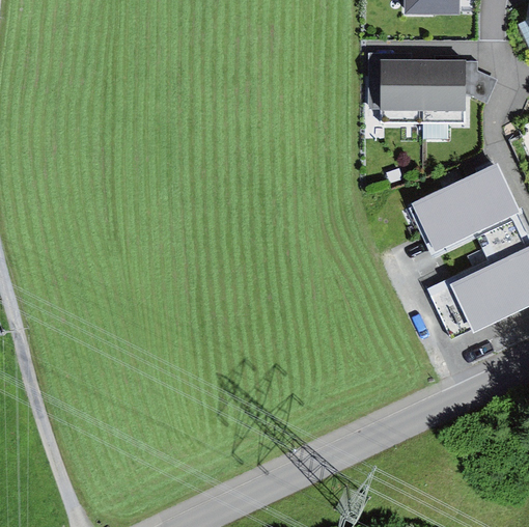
[(404,0),(404,14),(458,14),(458,0),(404,0)]
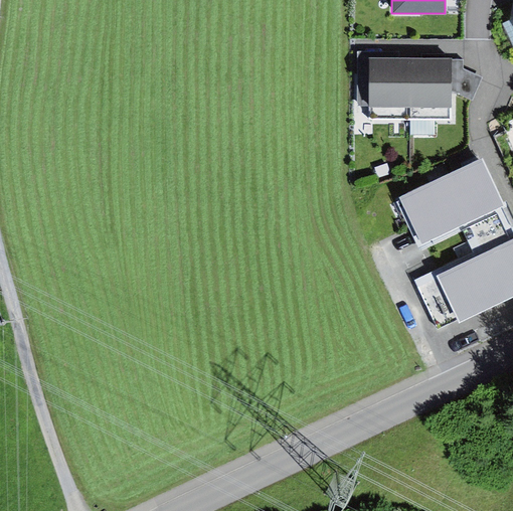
[(450,58),(410,59),(411,120),(451,119),(451,95),(450,62),(450,58)]
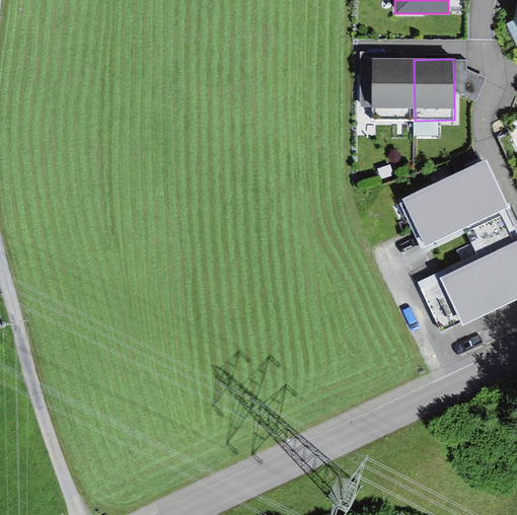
[(414,60),(372,60),(372,122),(415,121),(414,60)]
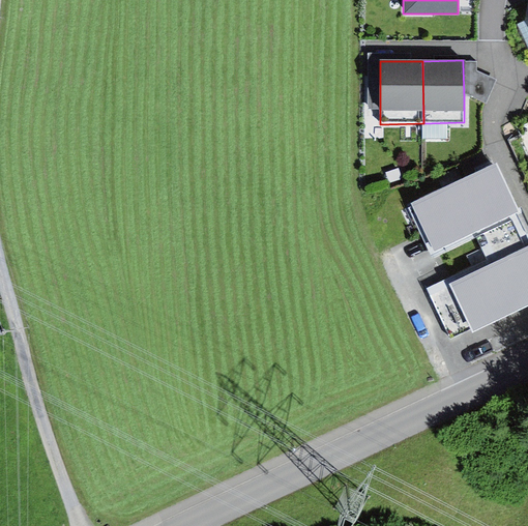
[(474,65),(463,64),(464,97),(485,107),(495,83),(475,74),(474,65)]
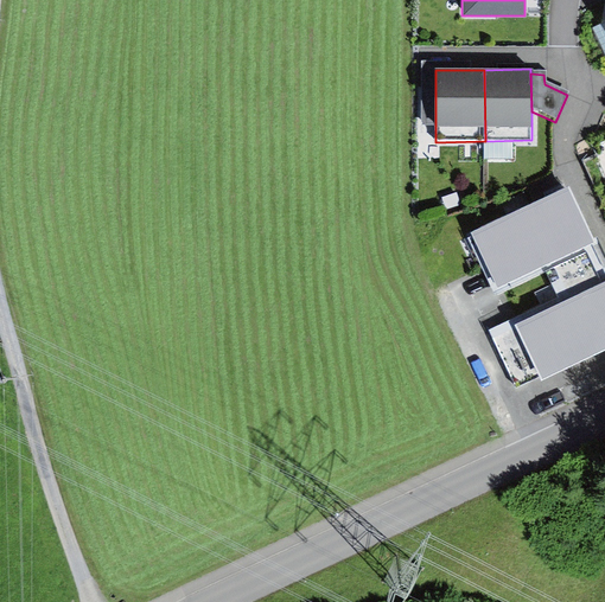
[(567,184),(470,232),(497,286),(594,237),(567,184)]
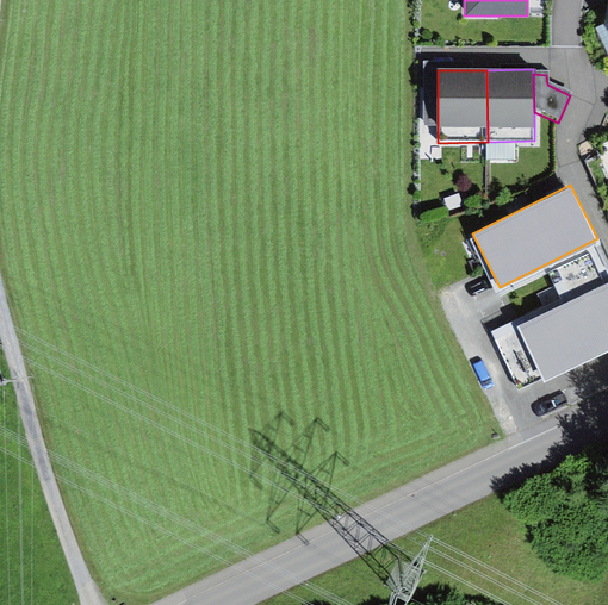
[(607,287),(590,254),(556,273),(570,299),(546,312),(576,366),(607,348),(607,287)]
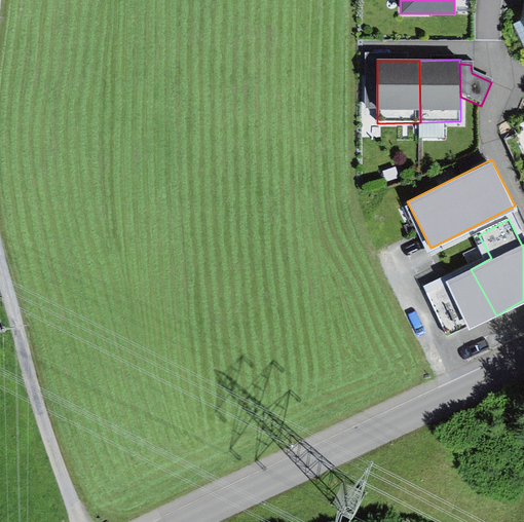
[(465,273),(424,293),(447,338),(488,319),(465,273)]
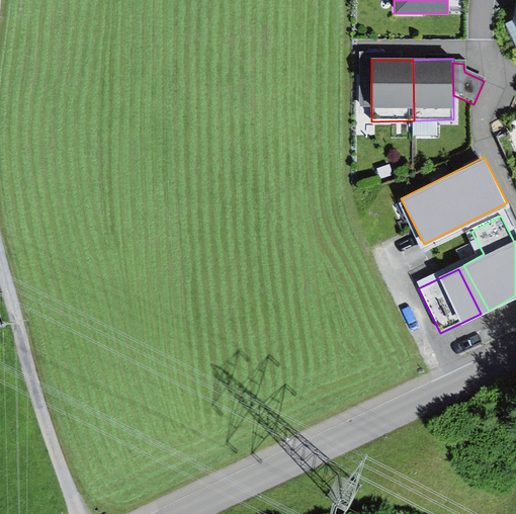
All buildings are outlined.
